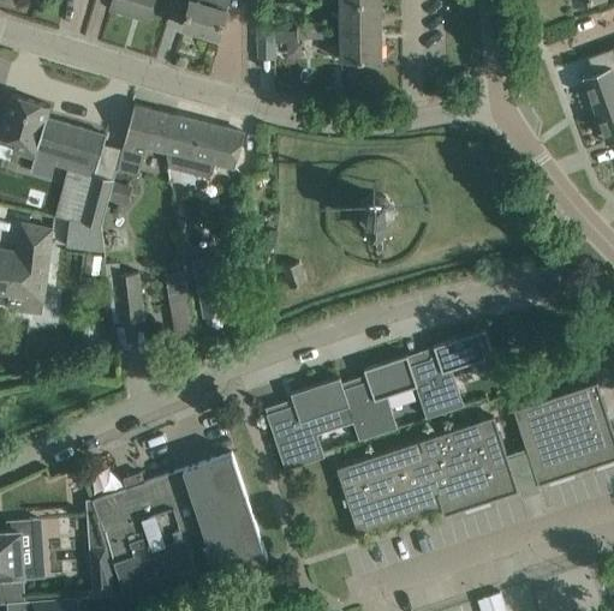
[(113,0),(111,7),(113,9),(114,13),(118,17),(123,16),(126,12),(147,18),(153,0),(113,0)]
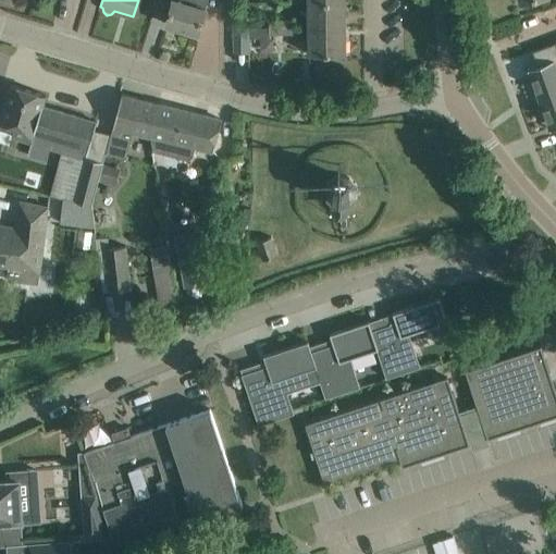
[(173,0),(172,5),(165,27),(198,37),(208,0),(173,0)]
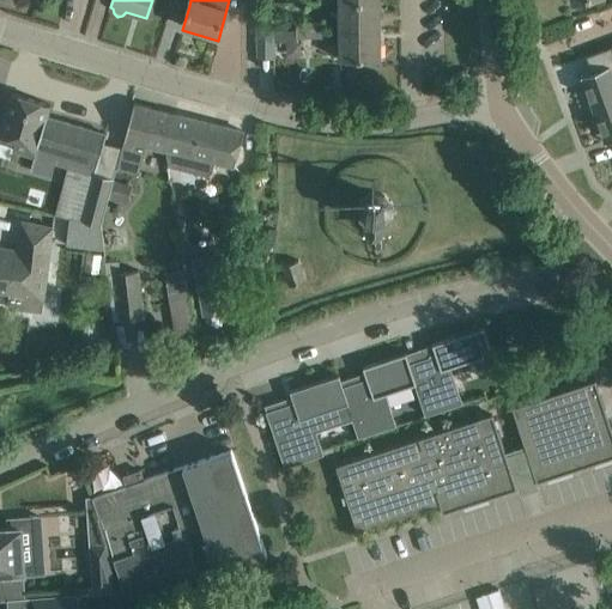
[(338,5),(339,32),(339,34),(379,34),(379,5),(338,5)]
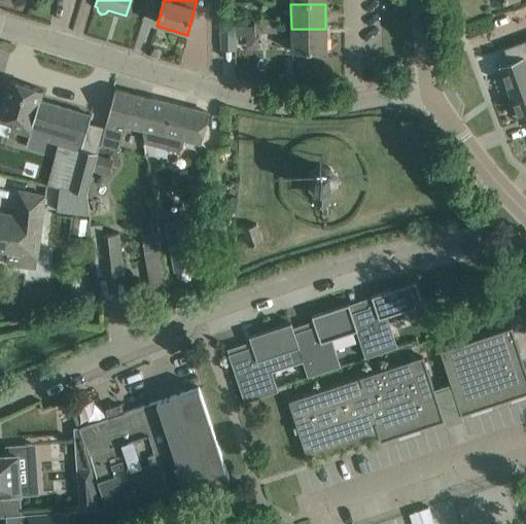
[(254,39),(255,36),(254,36),(254,28),(220,29),(221,54),(235,53),(235,39),(254,39)]
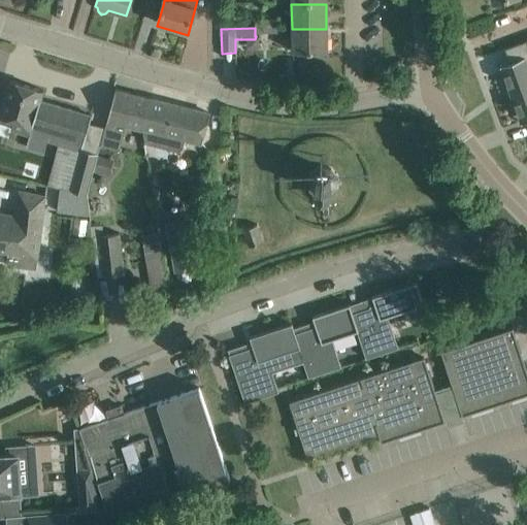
[(292,29),(292,28),(278,28),(278,35),(280,41),(292,41),(292,54),(327,54),(326,29),(292,29)]
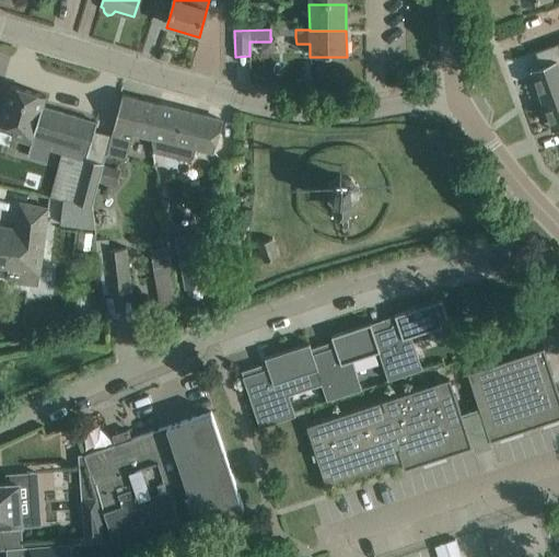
[(542,74),(532,78),(535,84),(534,84),(540,103),(558,96),(558,45),(535,54),(539,68),(542,74)]
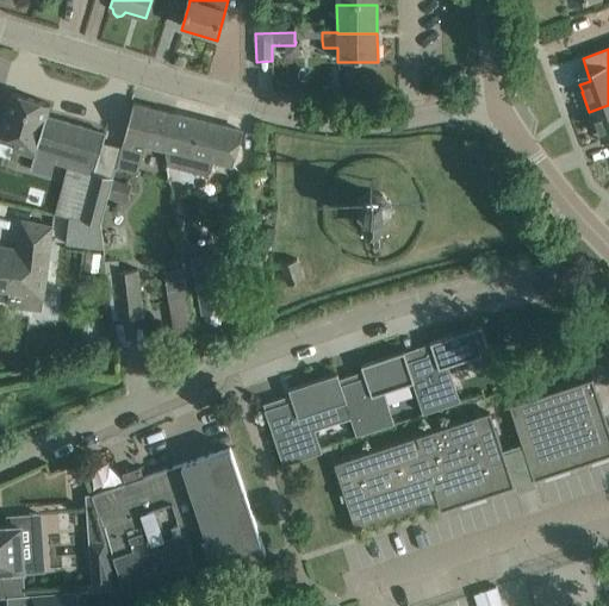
[(33,158),(45,119),(49,107),(10,97),(0,129),(0,137),(14,142),(12,152),(33,158)]
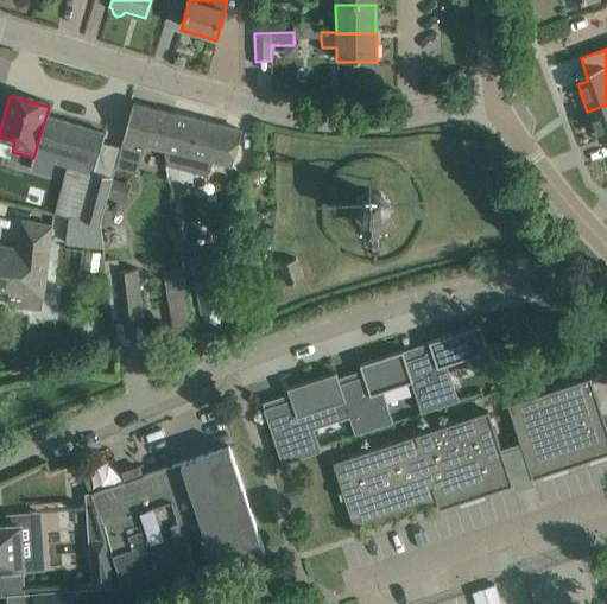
[(606,105),(587,112),(594,131),(595,131),(598,138),(606,134),(606,105)]
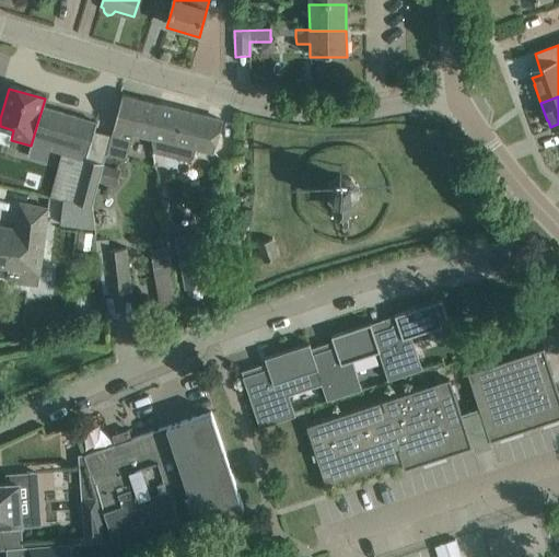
[(150,138),(158,107),(121,97),(116,118),(113,130),(115,130),(108,155),(126,160),(131,138),(149,142),(150,138)]
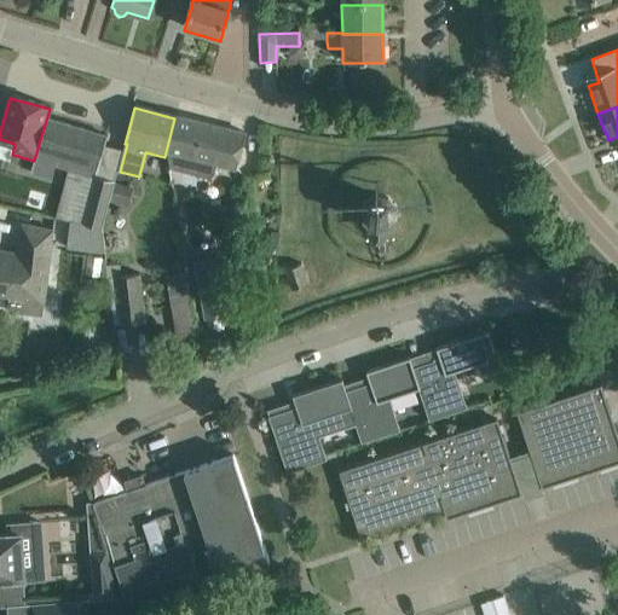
[(244,135),(174,119),(166,152),(236,170),(244,135)]
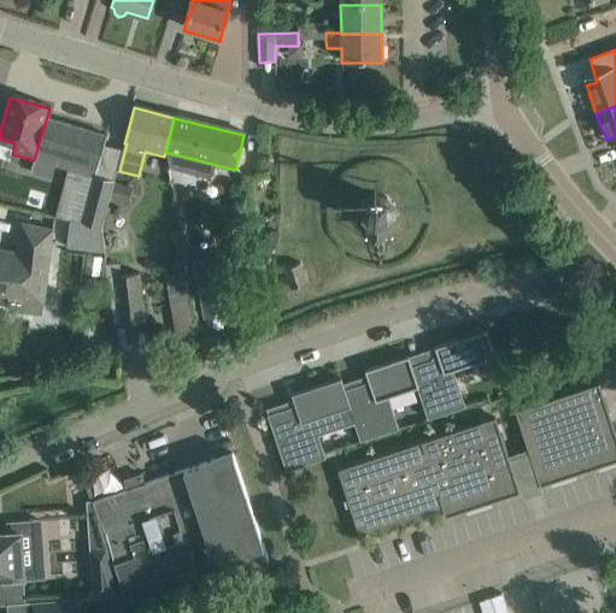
[(54,219),(70,223),(101,230),(107,204),(127,208),(132,190),(94,178),(106,139),(46,121),(34,160),(29,177),(51,182),(50,187),(62,189),(54,219)]
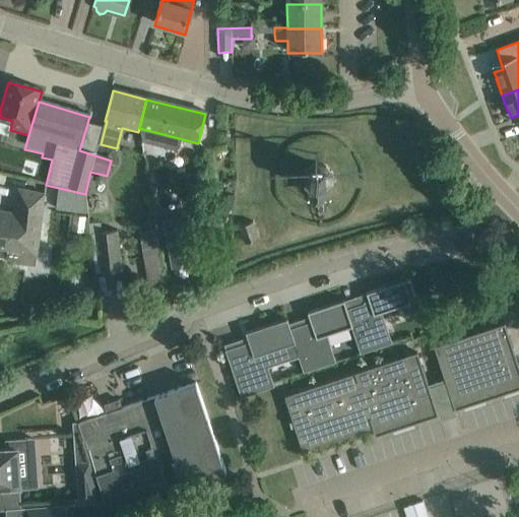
[(311,194),(322,196),(330,189),(332,178),(325,169),(314,168),(305,175),(304,185),(311,194)]
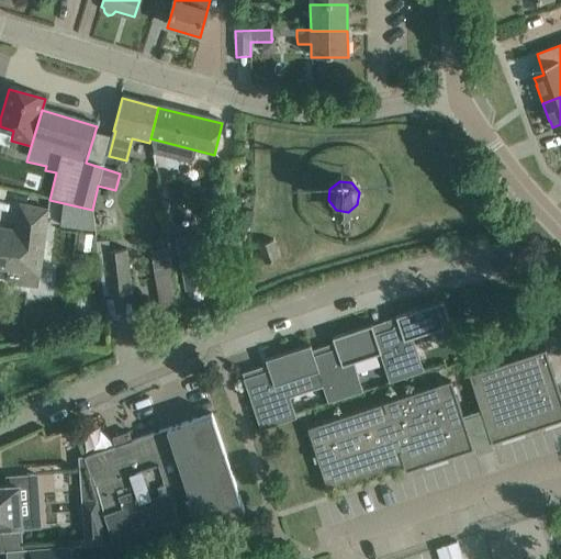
[(111,192),(107,192),(103,194),(102,198),(103,201),(108,202),(112,200),(113,196),(111,192)]
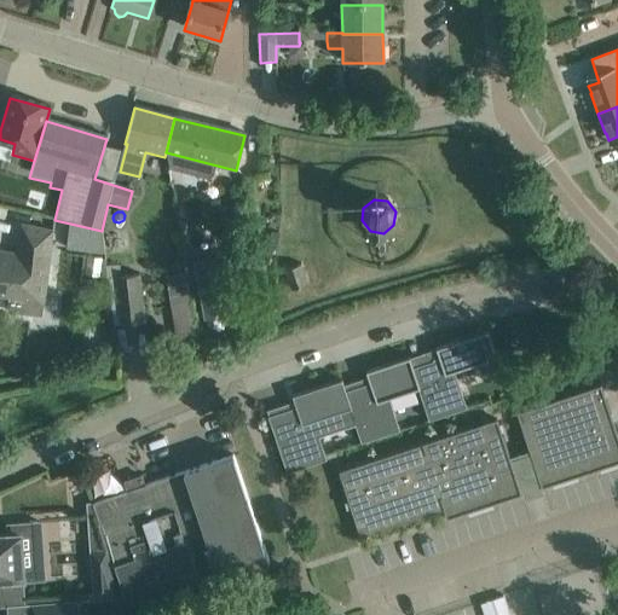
[(65,251),(104,255),(102,231),(70,224),(65,251)]
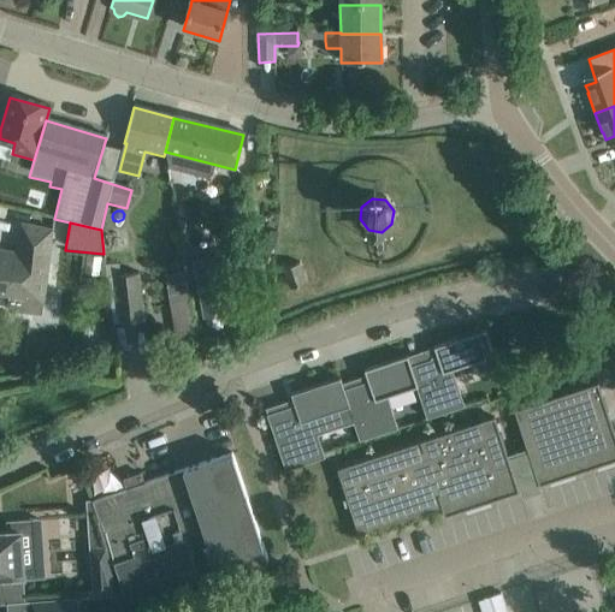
[(0,296),(9,297),(9,301),(6,313),(41,318),(43,304),(52,232),(21,225),(17,254),(0,251),(0,296)]
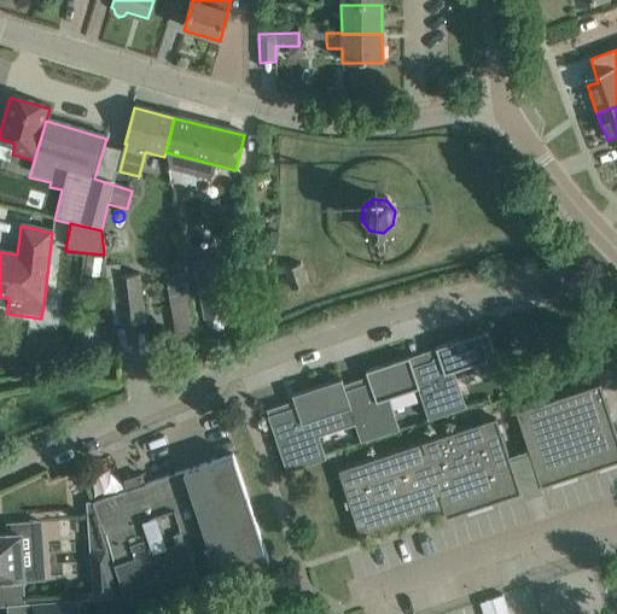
[(100,261),(86,258),(83,276),(99,279),(100,261)]
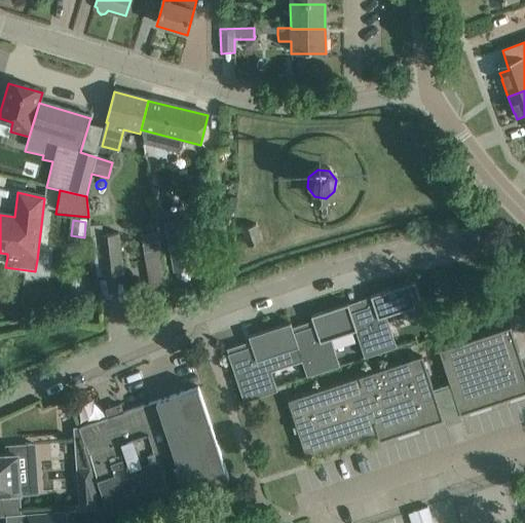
[(177,233),(160,235),(170,285),(186,282),(177,233)]
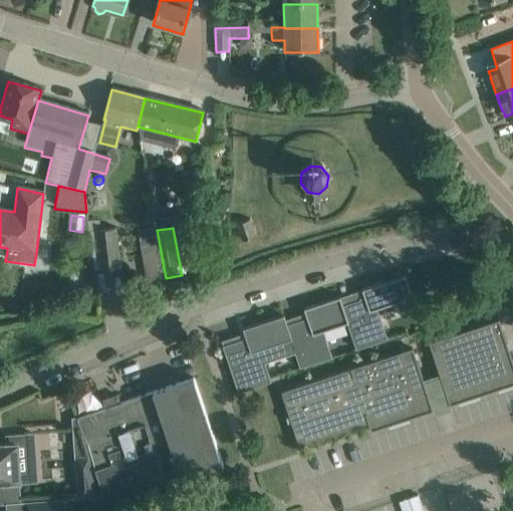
[(115,230),(94,232),(97,252),(99,272),(119,270),(117,250),(115,230)]
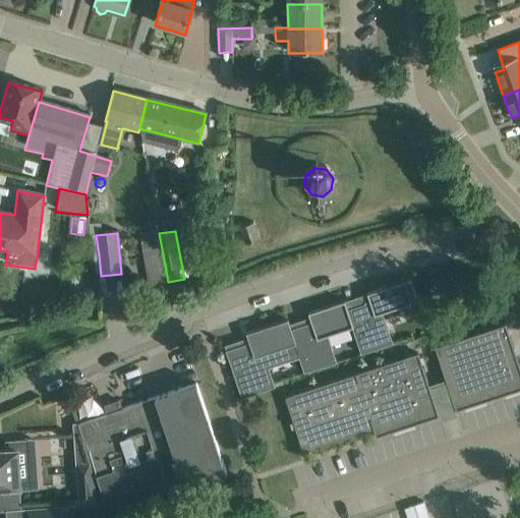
[(165,288),(162,269),(156,234),(139,237),(149,291),(165,288)]
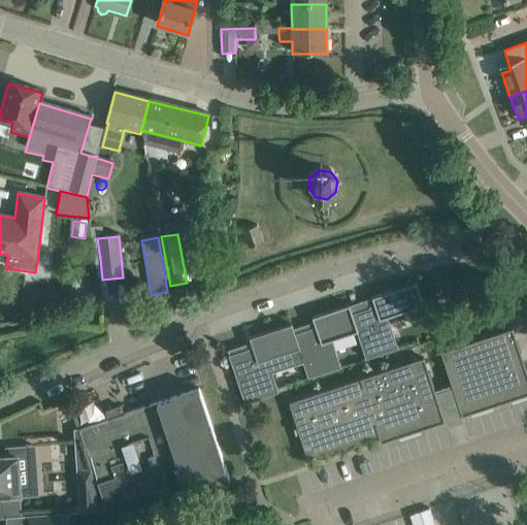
[(127,286),(130,315),(142,310),(141,296),(139,296),(138,285),(127,286)]
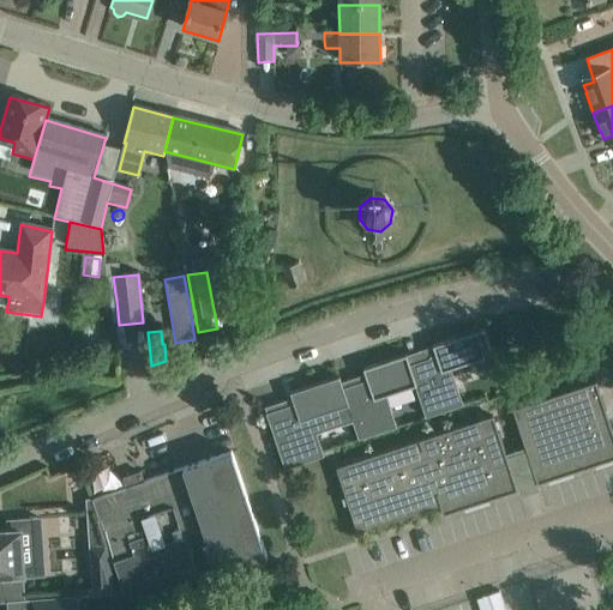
[(450,370),(492,356),(484,331),(432,348),(434,356),(428,358),(430,360),(409,367),(408,367),(414,388),(425,420),(462,408),(450,370)]
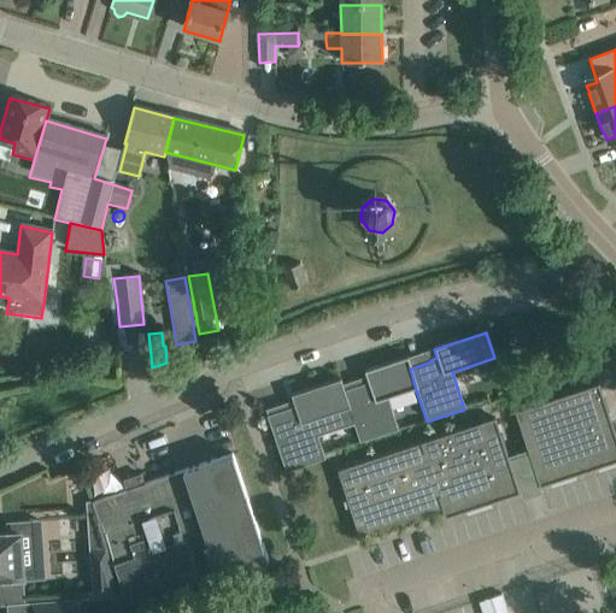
[(387,400),(416,390),(410,369),(411,369),(408,358),(364,372),(368,384),(344,392),(342,393),(348,410),(359,444),(398,431),(387,400)]
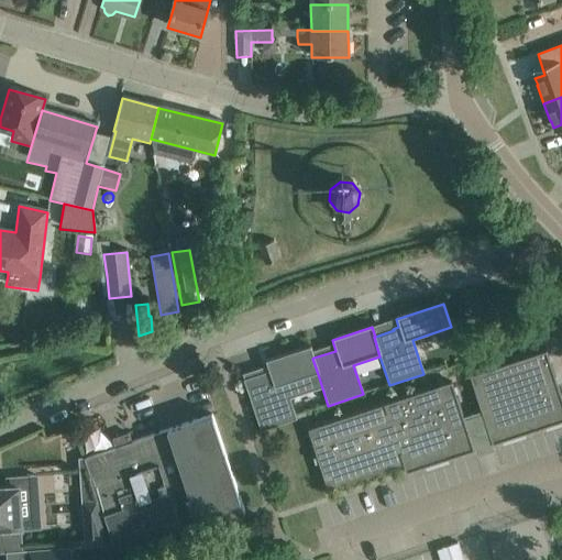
[(285,385),(318,374),(312,359),(313,358),(310,348),(265,362),(268,373),(243,381),(260,432),(296,420),(285,385)]
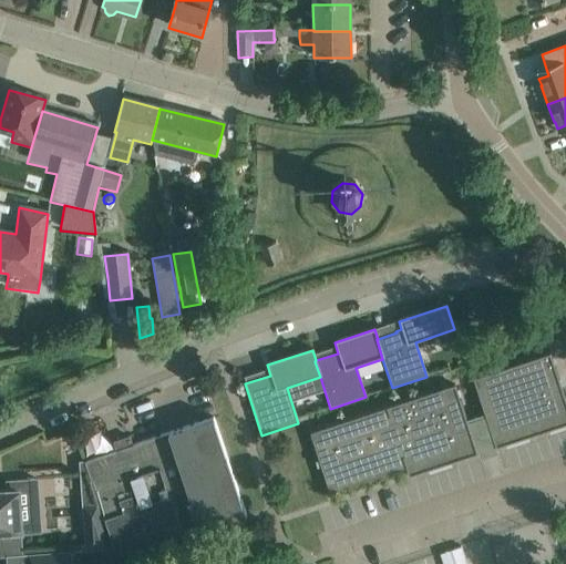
[(405,469),(409,478),(477,454),(476,451),(494,444),(495,449),(565,424),(565,403),(549,355),(473,380),(485,418),(467,423),(454,386),(386,408),(387,409),(309,434),(329,494),(405,469)]
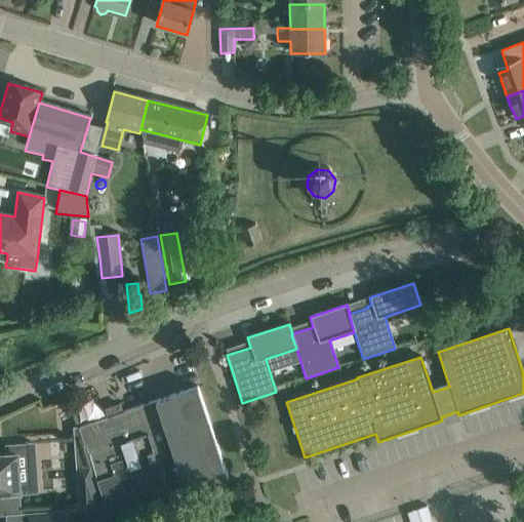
[(228,479),(197,388),(122,413),(119,406),(105,410),(108,418),(78,429),(91,468),(75,469),(78,512),(106,510),(108,515),(168,494),(170,498),(228,479)]
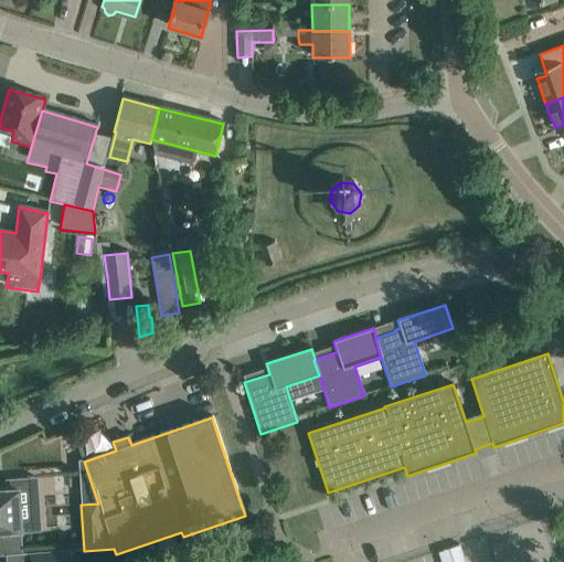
[(0,532),(30,530),(27,480),(7,481),(7,491),(0,491),(0,532)]
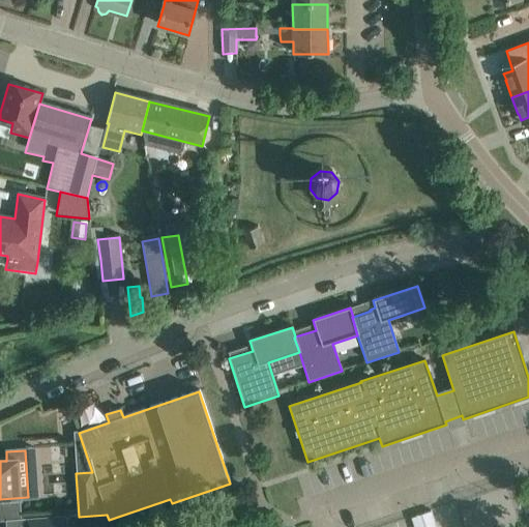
[(236,504),(233,494),(209,501),(212,511),(236,504)]
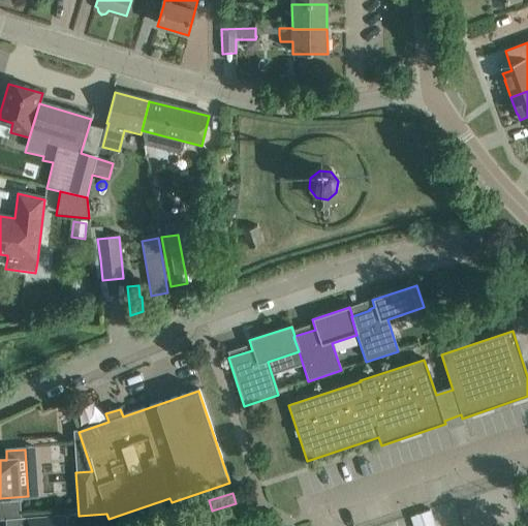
[(412,516),(415,525),(437,525),(433,509),(412,516)]
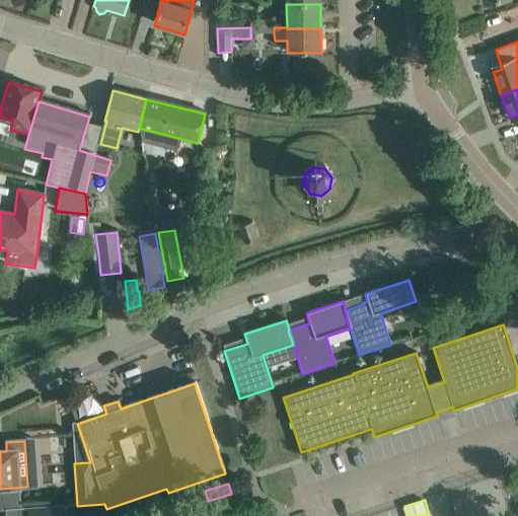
[(65,515),(64,506),(27,509),(27,515),(65,515)]
